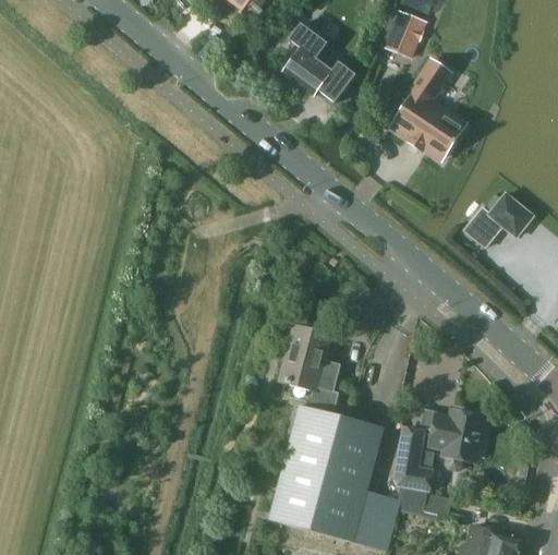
[(226,0),(230,3),(232,0),(242,9),(249,0),(255,0),(262,5),(266,9),(271,0),(226,0)]
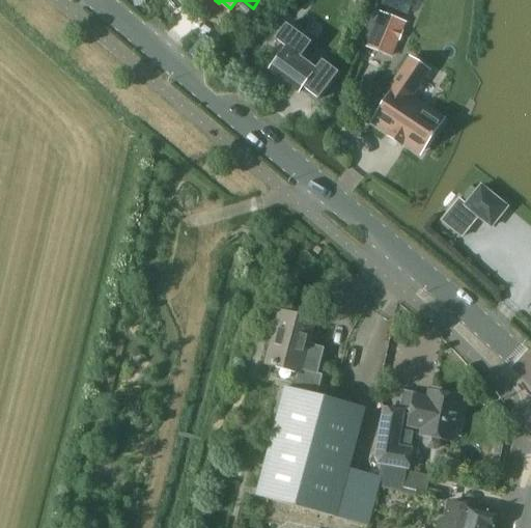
[(384,0),(367,43),(390,53),(412,0),(384,0)]
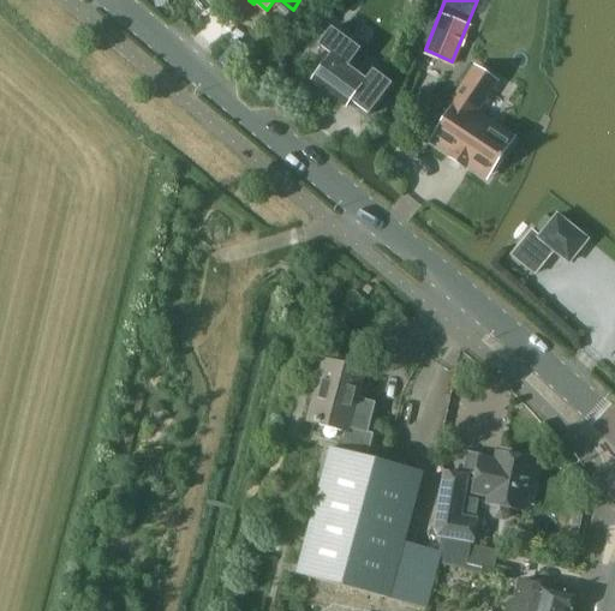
[(366,111),(389,83),(371,69),(365,77),(348,65),(362,45),(330,23),(317,42),(332,52),(311,78),(345,103),(350,97),(366,111)]
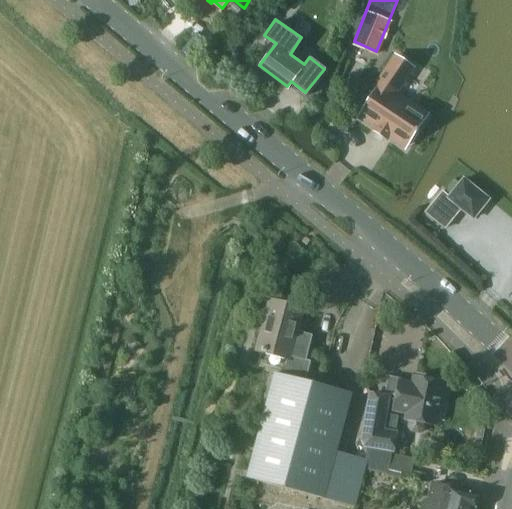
[(372,92),(357,116),(405,147),(426,116),(410,106),(414,100),(399,90),(412,71),(390,57),(369,89),(372,92)]
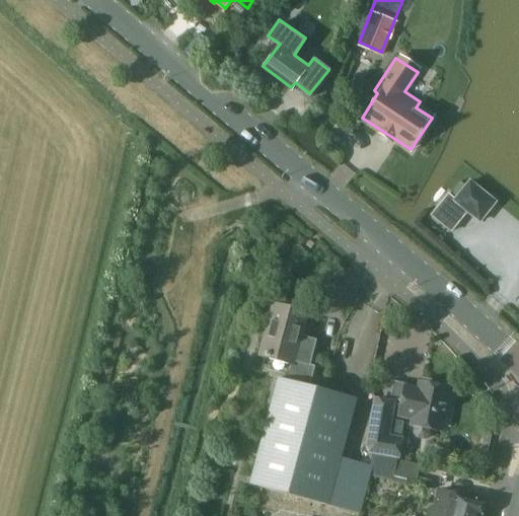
[(448,194),(432,214),(450,229),(466,209),(479,219),(495,200),(469,179),(454,199),(448,194)]
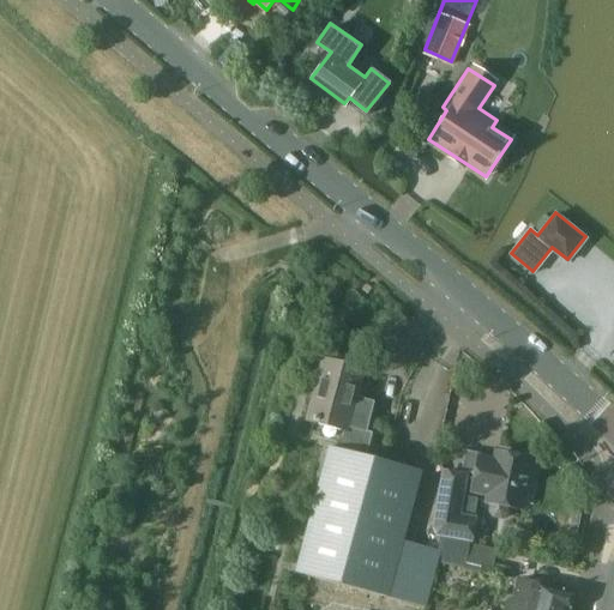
[(318,381),(308,415),(325,418),(345,424),(348,424),(349,423),(368,429),(377,398),(356,393),(363,368),(324,358),(318,381)]
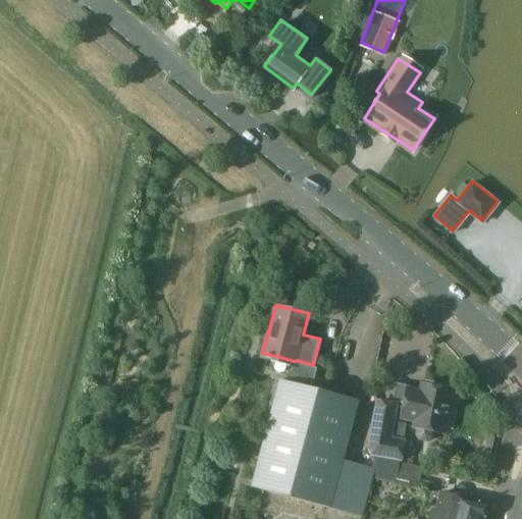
[(294,361),(289,380),(311,386),(316,366),(313,365),(297,360),(296,361),(294,361)]
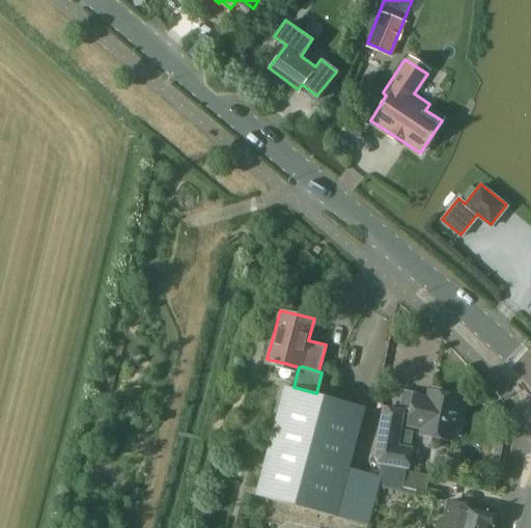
[(259,478),(256,493),(284,500),(336,515),(336,513),(369,523),(370,517),(373,506),(376,492),(379,483),(382,473),(380,473),(350,465),(359,426),(365,406),(316,393),(294,387),(284,385),(279,405),(259,478)]
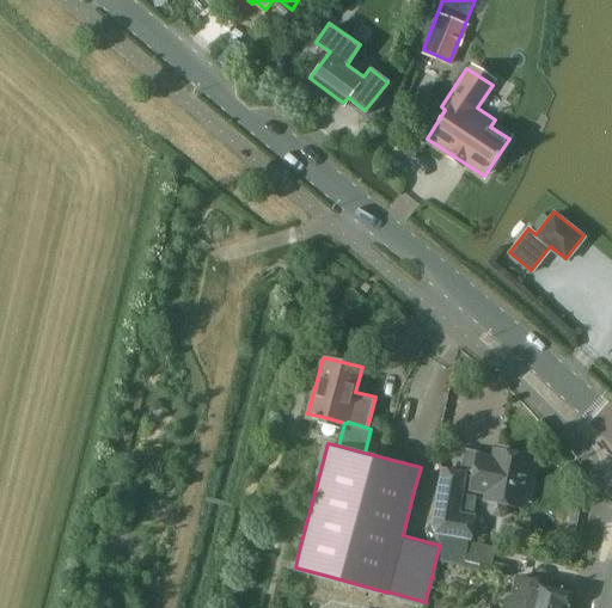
[(495,456),(477,454),(471,486),(487,490),(485,497),(488,497),(487,505),(489,511),(499,514),(506,510),(507,501),(519,503),(528,456),(495,450),(495,456)]
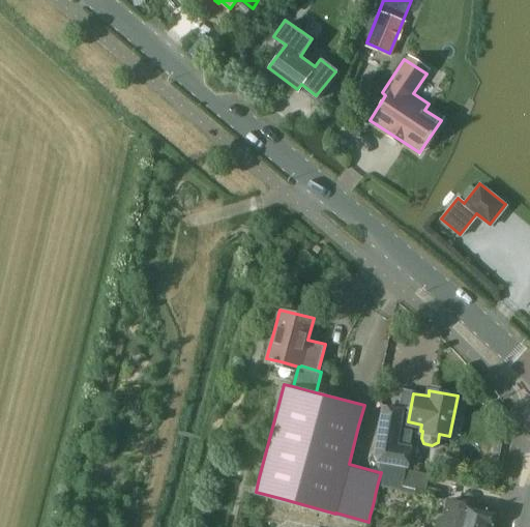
[(382,405),(375,452),(378,459),(382,460),(406,464),(407,464),(410,444),(412,428),(399,426),(402,407),(382,405)]
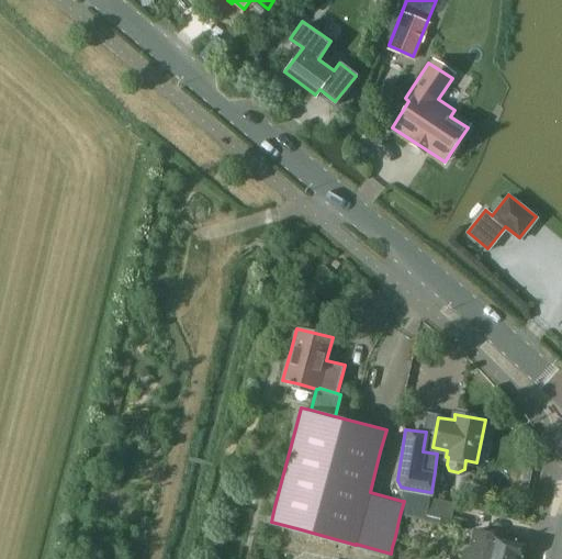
[(404,501),(401,512),(426,517),(449,523),(456,499),(431,492),(430,492),(405,488),(402,501),(404,501)]
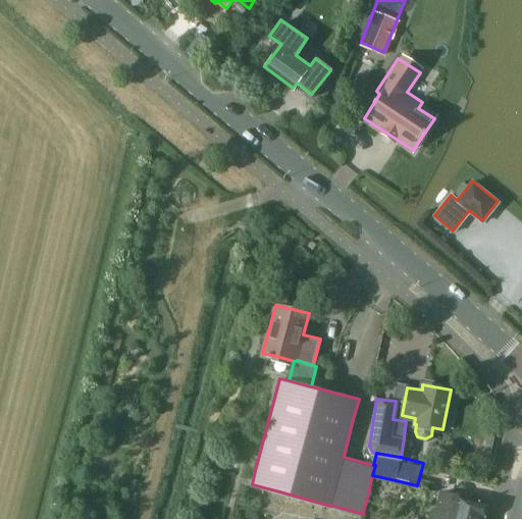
[(427,518),(481,518),(486,501),(455,494),(442,489),(438,506),(429,509),(427,518)]
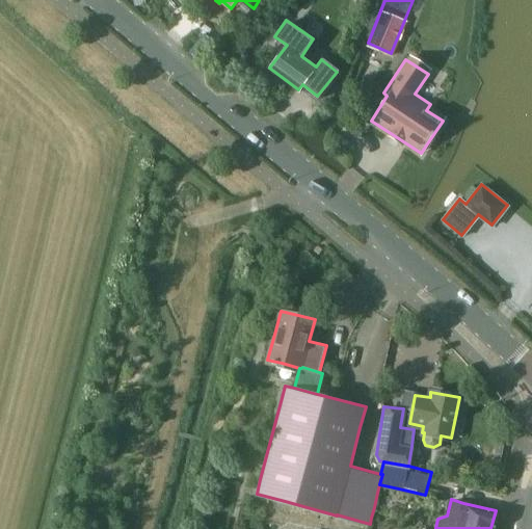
All buildings are outlined.
